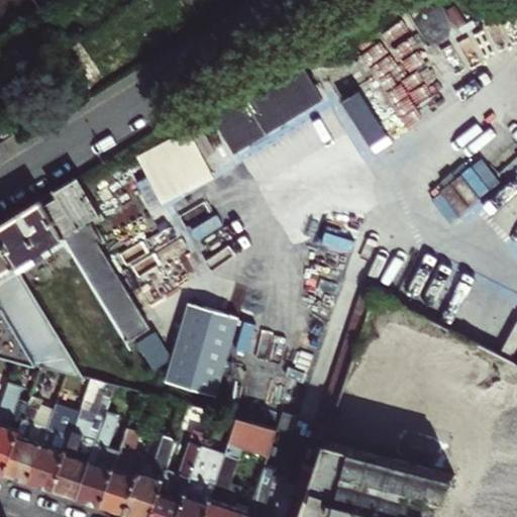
[(257,91),(216,117),(236,150),(322,97),(302,64),(257,91)]
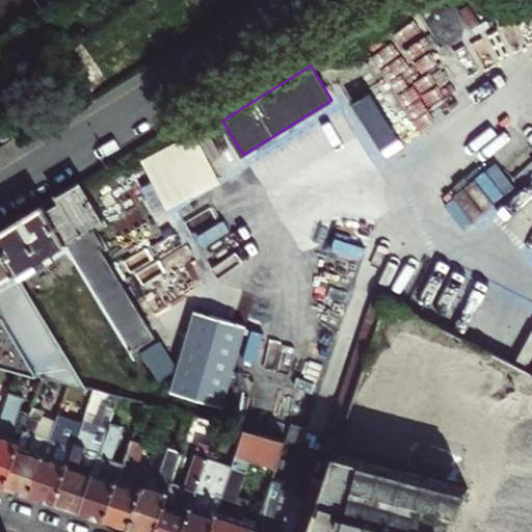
[(221,184),(195,134),(141,162),(153,184),(142,189),(156,217),(221,184)]
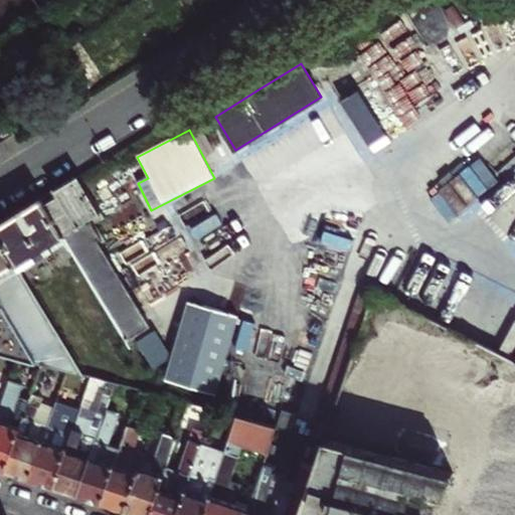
[(63,236),(134,352),(140,348),(134,337),(150,327),(100,244),(105,241),(102,237),(101,238),(89,219),(101,212),(78,176),(60,186),(40,199),(63,236)]
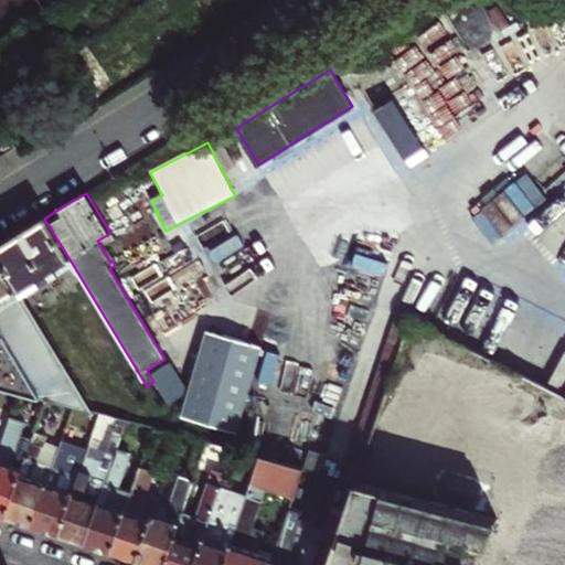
[(0,263),(18,291),(70,259),(44,219),(22,232),(0,245),(0,263)]
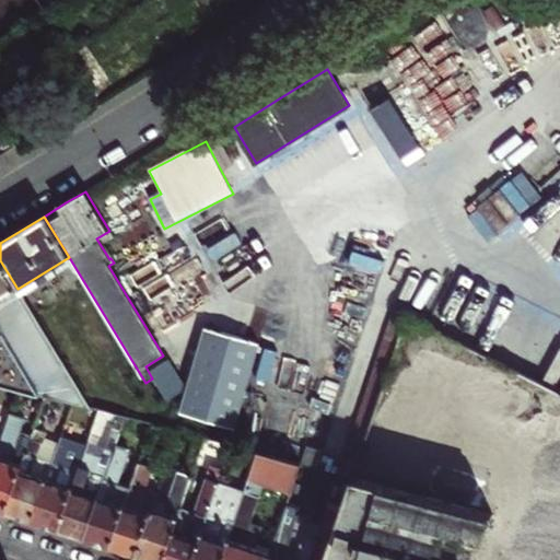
[(0,384),(90,408),(18,289),(0,260),(0,384)]
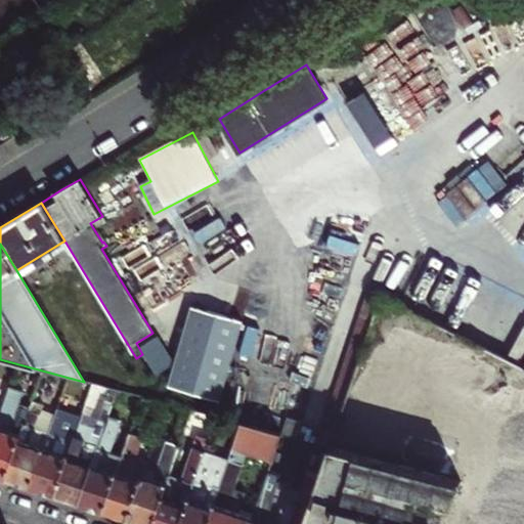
[(188,306),(166,387),(216,400),(237,319),(188,306)]
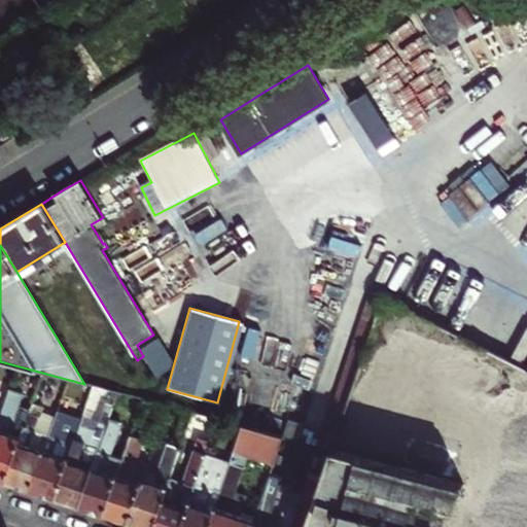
[(241,425),(252,428),(265,386),(251,383),(240,425),(241,425)]
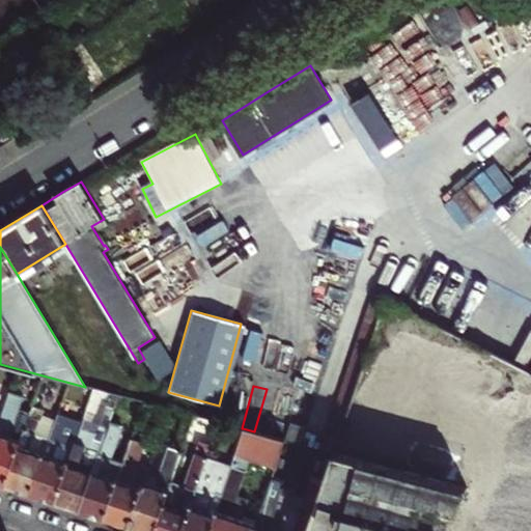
[(0,419),(0,483),(5,485),(30,413),(18,409),(22,397),(9,392),(0,419)]
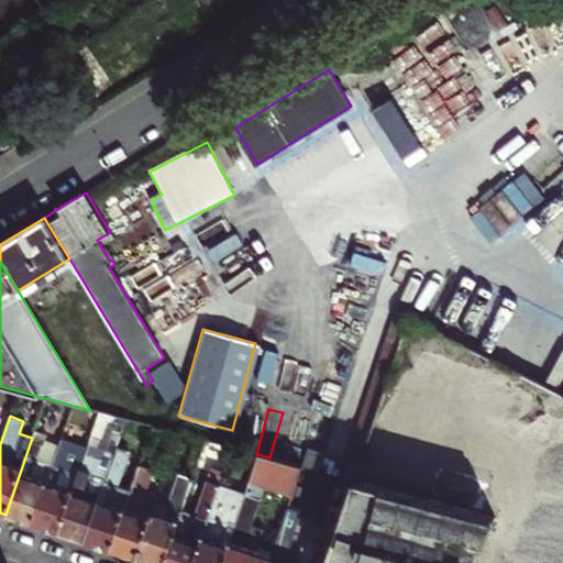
[(70,537),(84,541),(116,448),(118,440),(92,431),(80,465),(78,474),(57,532),(70,537)]
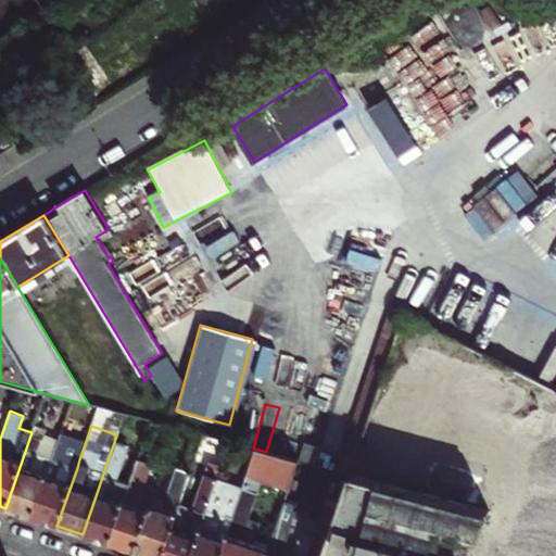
[(57,526),(77,468),(62,462),(65,454),(73,432),(71,432),(61,428),(57,441),(50,458),(30,517),(42,521),(57,526)]
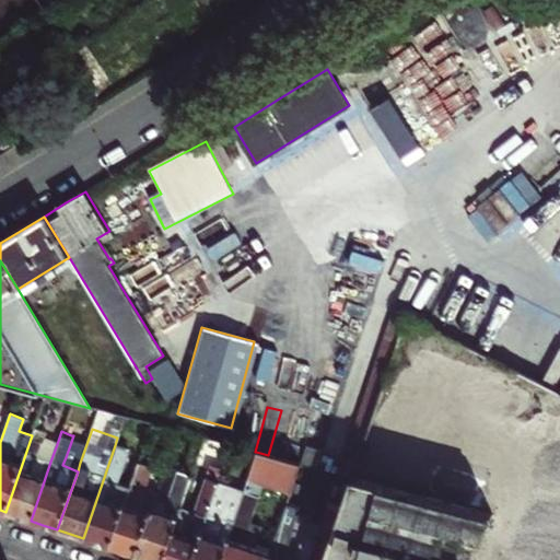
[(43,439),(32,435),(6,512),(19,516),(31,521),(50,462),(36,456),(43,439)]
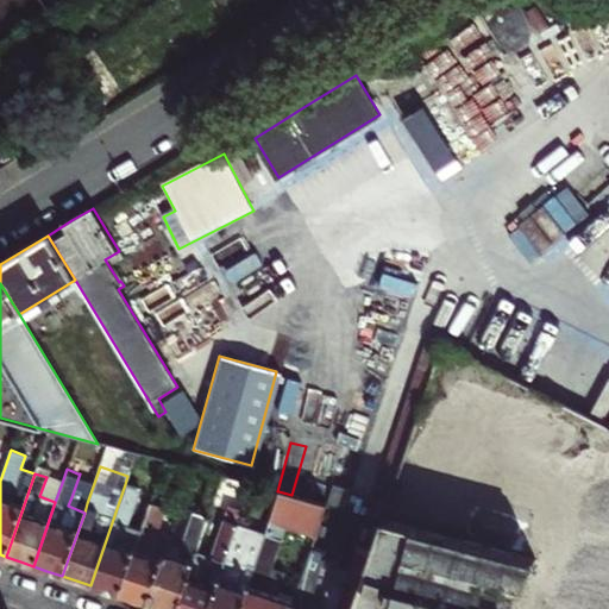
[(201,507),(211,510),(223,477),(213,475),(201,507)]
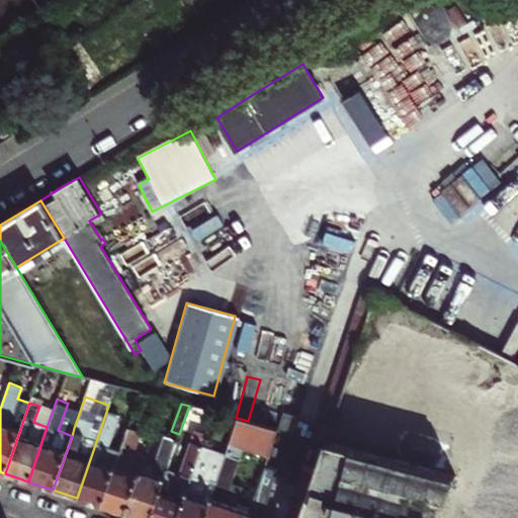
[(53,411),(39,406),(33,422),(47,427),(53,411)]
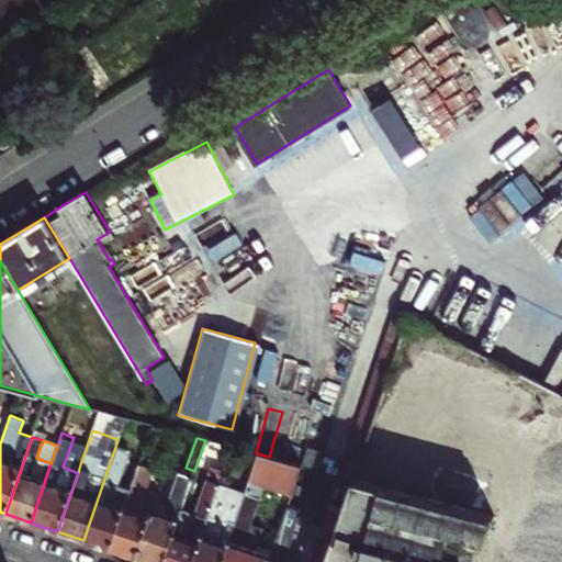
[(115,447),(83,540),(96,544),(110,549),(130,491),(116,485),(127,451),(115,447)]
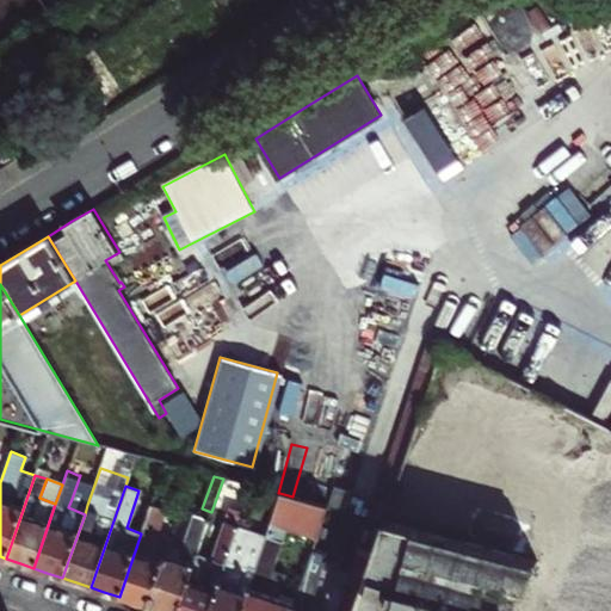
[(287,528),(316,537),(328,506),(292,497),(279,493),(261,545),(240,610),(291,610),(294,604),(264,593),(287,528)]
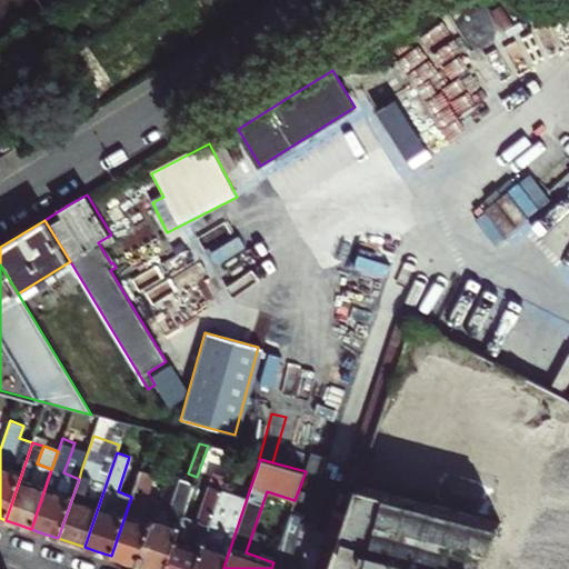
[(79,479),(81,470),(67,465),(63,472),(79,479)]
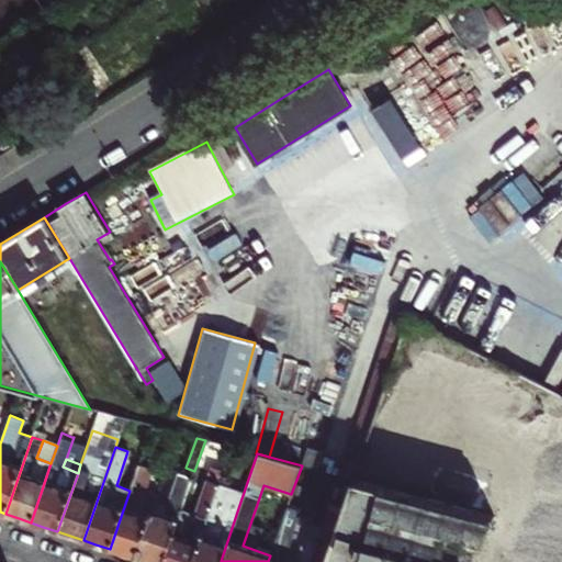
[(123,553),(136,558),(153,509),(156,498),(165,473),(138,464),(130,491),(110,549),(123,553)]
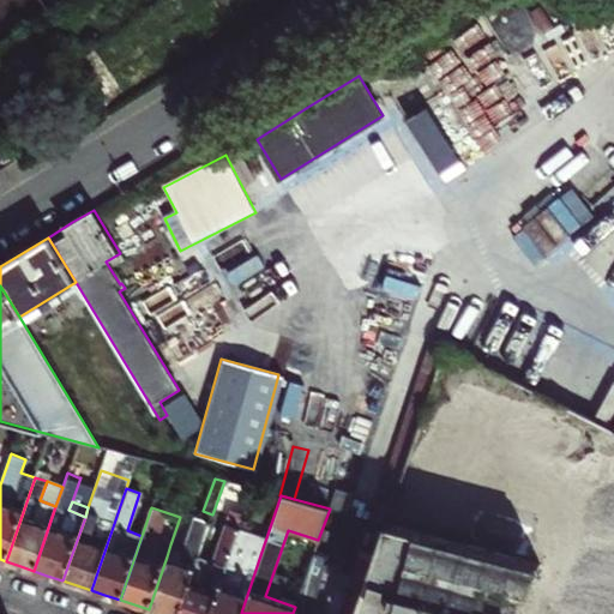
[(211,559),(199,555),(178,613),(210,613),(224,570),(242,519),(227,515),(211,559)]
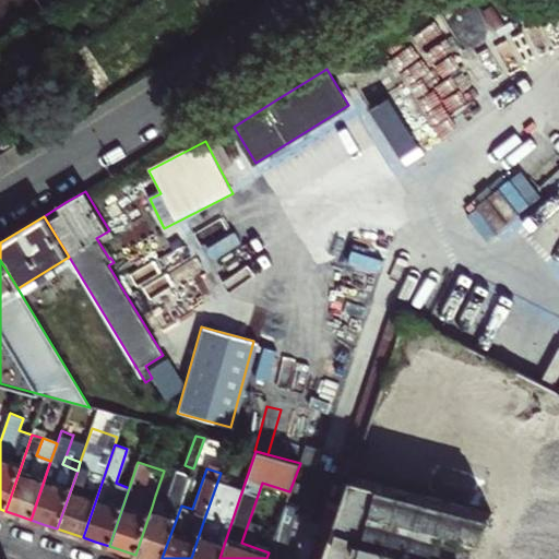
[(152,507),(135,555),(146,558),(162,558),(181,506),(191,475),(176,470),(165,500),(162,510),(152,507)]
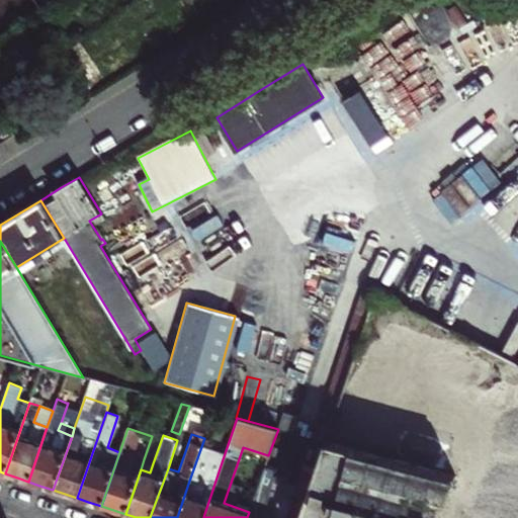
[(150,472),(153,463),(144,459),(141,469),(150,472)]
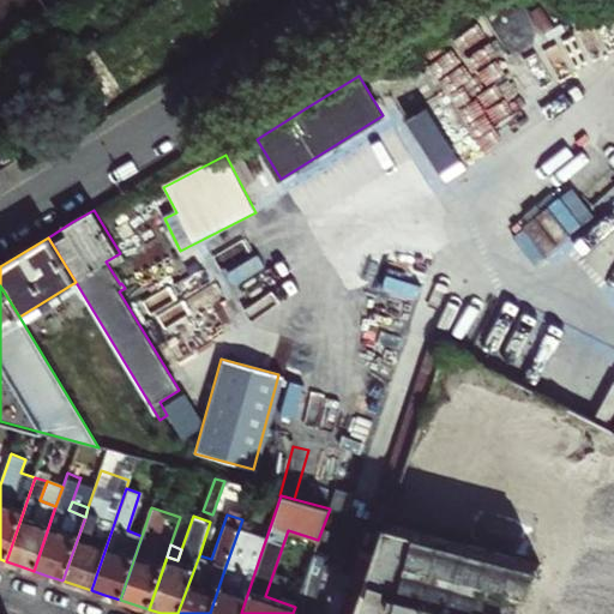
[(224,570),(210,613),(241,613),(263,548),(256,545),(252,554),(246,553),(238,575),(224,570)]
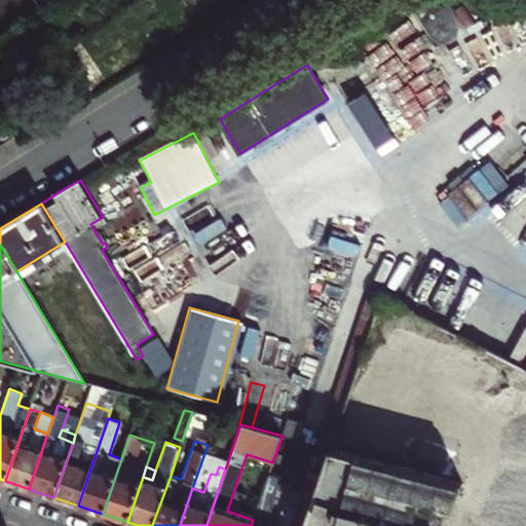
[(253,520),(251,525),(278,525),(286,504),(273,499),(279,480),(268,476),(253,520)]
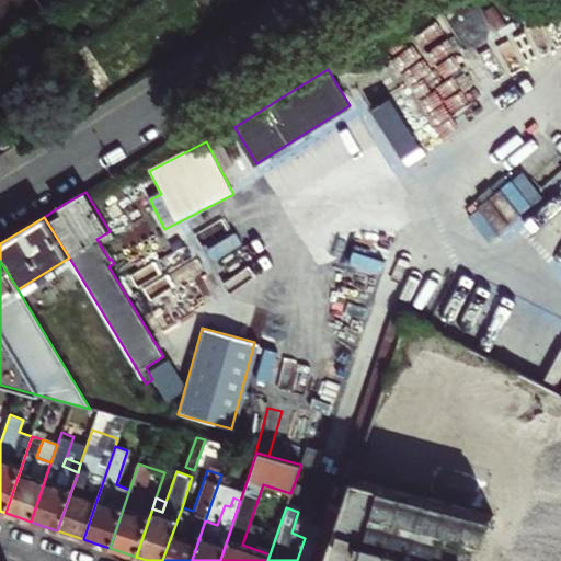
[(325,560),(340,521),(325,515),(319,536),(317,541),(305,538),(297,560),(325,560)]
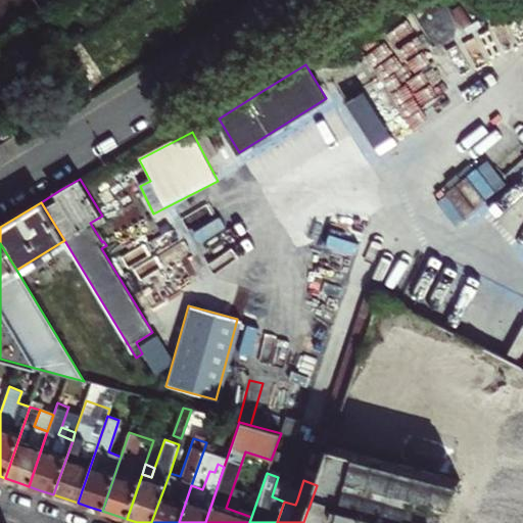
[(295,505),(297,500),(286,495),(284,502),(295,505)]
